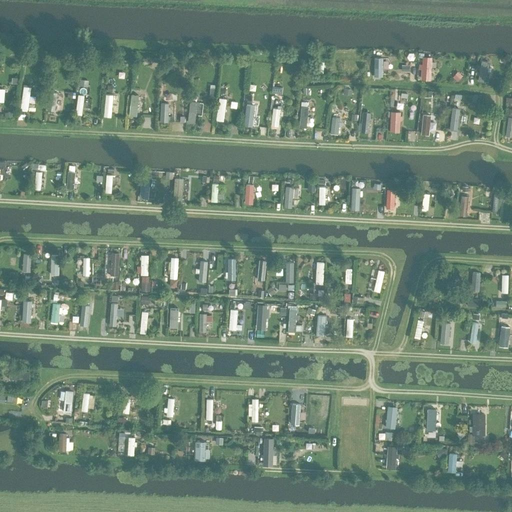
[(423,57),(421,81),(429,82),(431,58),(423,57)]
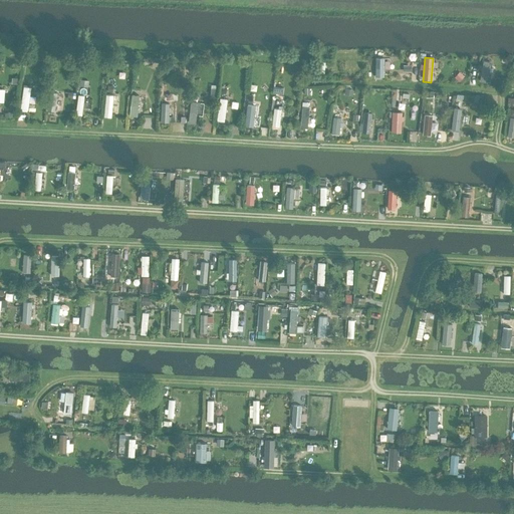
[(487,84),(491,62),(484,61),(480,82),(487,84)]
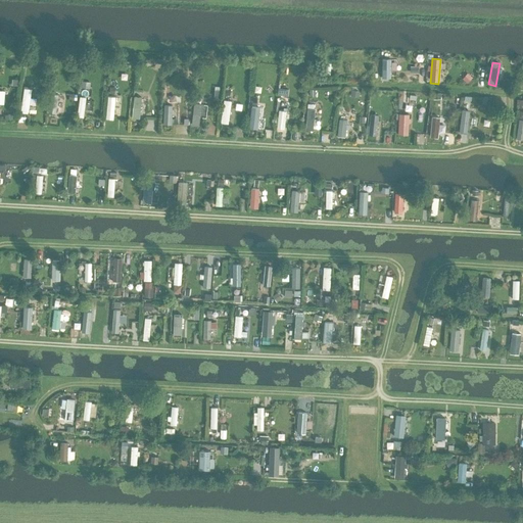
[(473,79),(467,74),(462,79),(468,84),(473,79)]
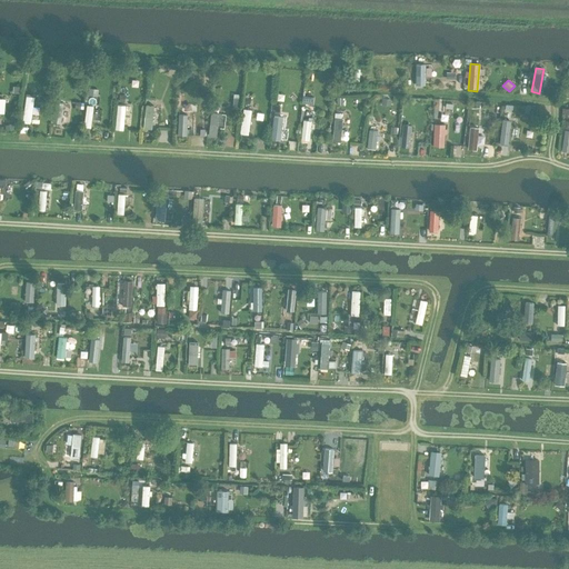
[(90,88),(89,95),(97,97),(98,89),(90,88)]
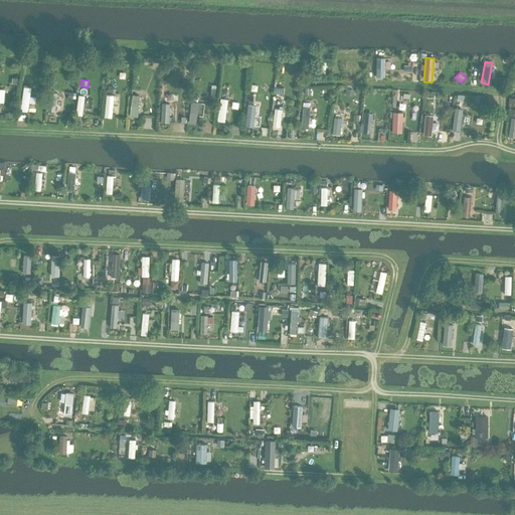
[(23,87),(20,109),(28,110),(31,88),(23,87)]
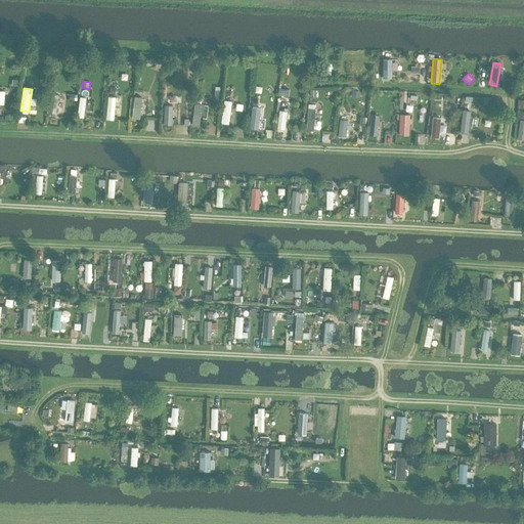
[(50,92),(48,115),(55,116),(58,93),(50,92)]
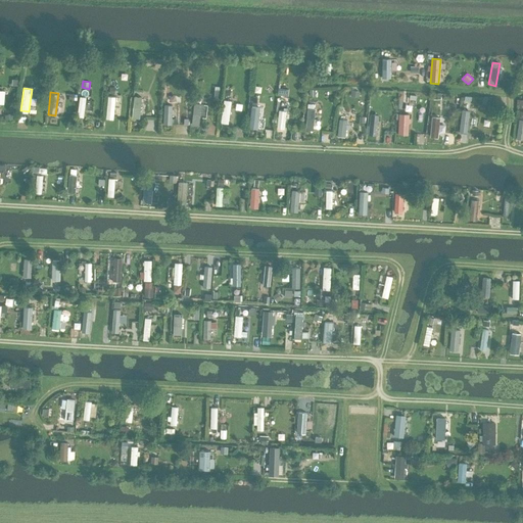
[(80,95),(78,115),(84,116),(86,96),(80,95)]
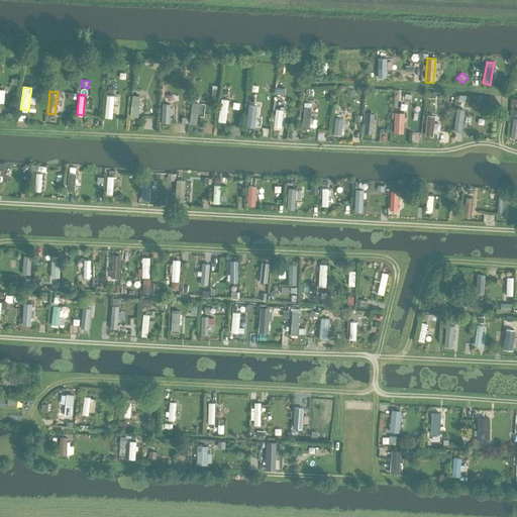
[(107,95),(105,117),(112,118),(114,96),(107,95)]
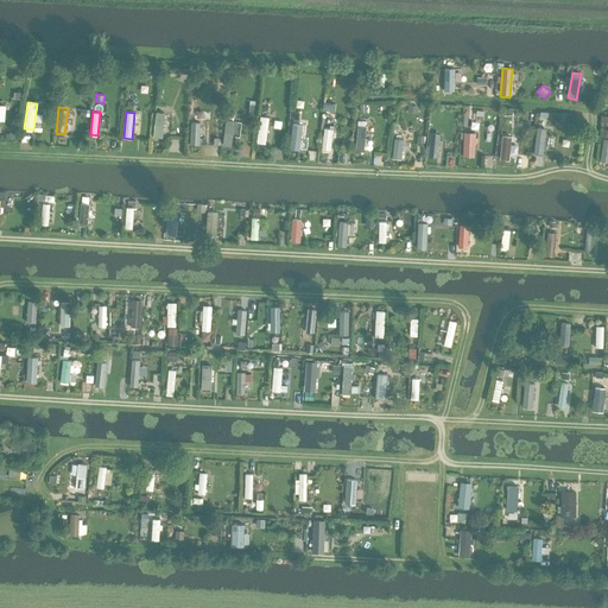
[(157,112),(154,137),(163,137),(165,114),(165,112),(157,112)]
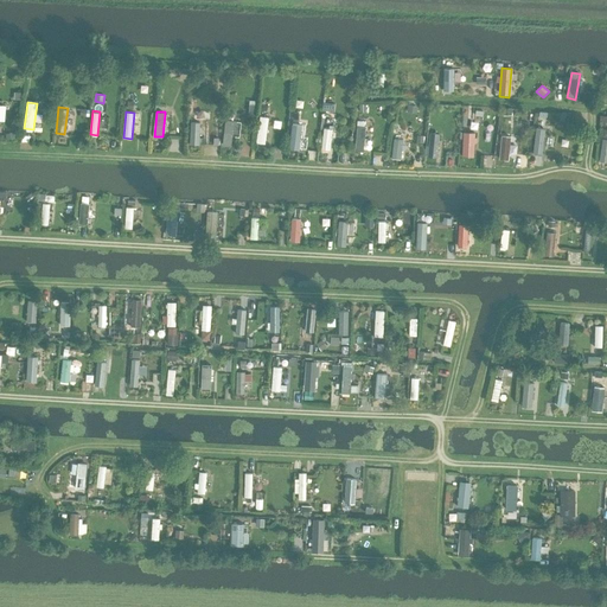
[(260,116),(256,144),(264,145),(268,117),(260,116)]
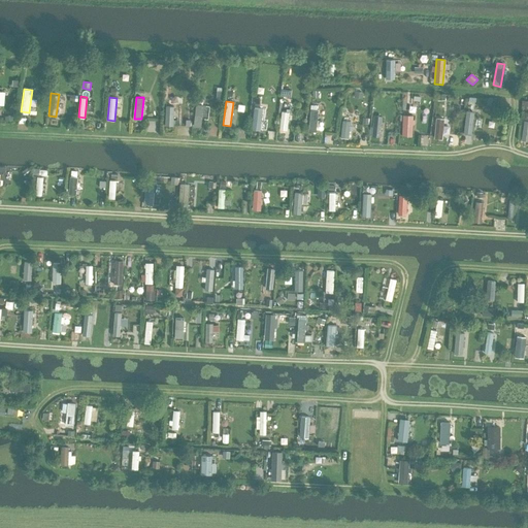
[(197,103),(194,126),(201,127),(203,106),(204,104),(197,103)]
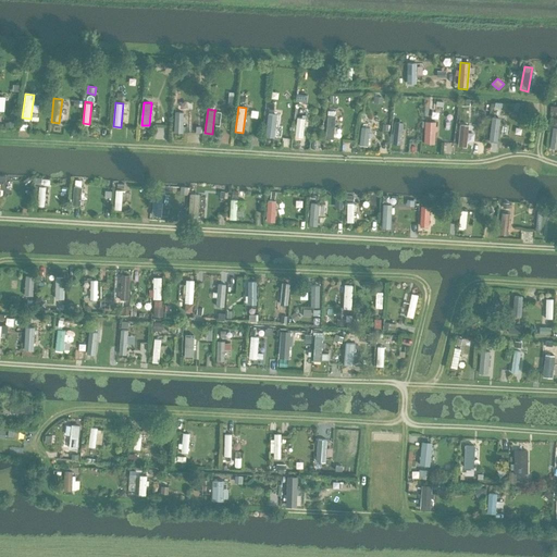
[(269,113),(267,136),(274,137),(276,114),(269,113)]
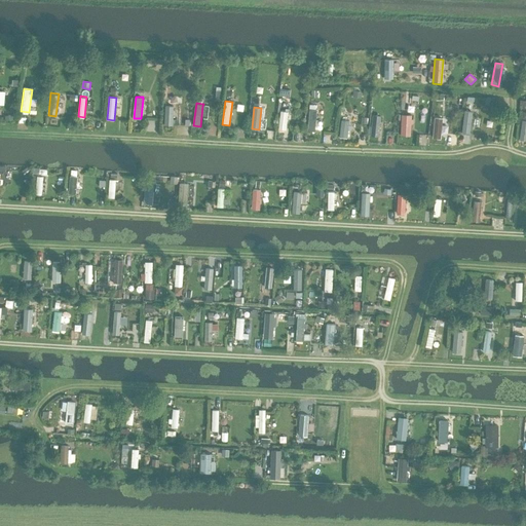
[(309,109),(307,130),(308,130),(314,130),(316,110),(309,109)]
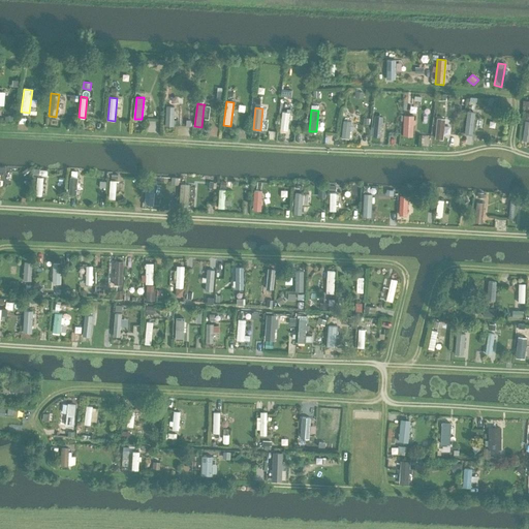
[(467,112),(465,133),(472,134),(474,113),(467,112)]
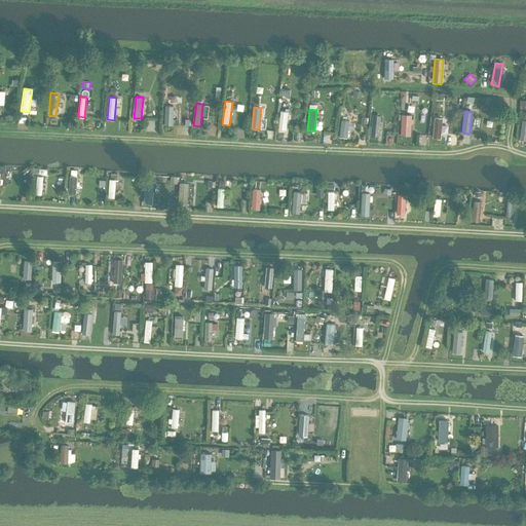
[(373,115),(371,136),(378,137),(380,116),(373,115)]
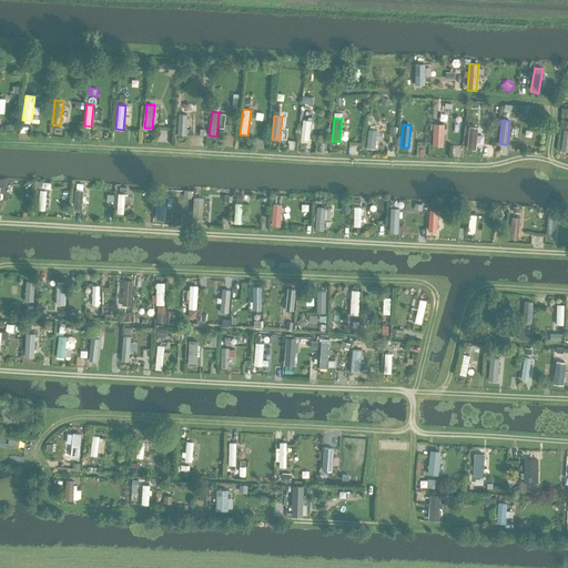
[(435,124),(433,146),(442,146),(444,124),(435,124)]
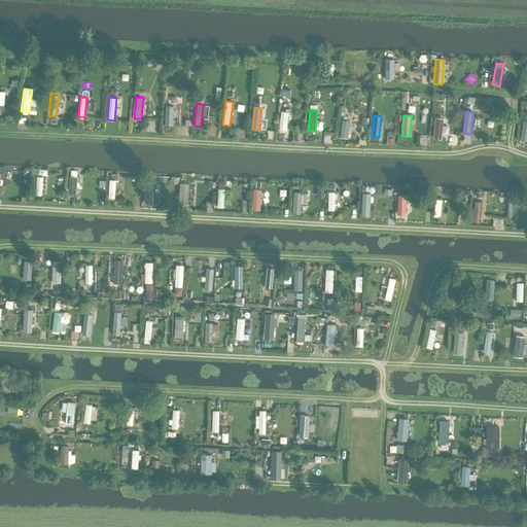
[(435,118),(433,139),(442,140),(444,119),(435,118)]
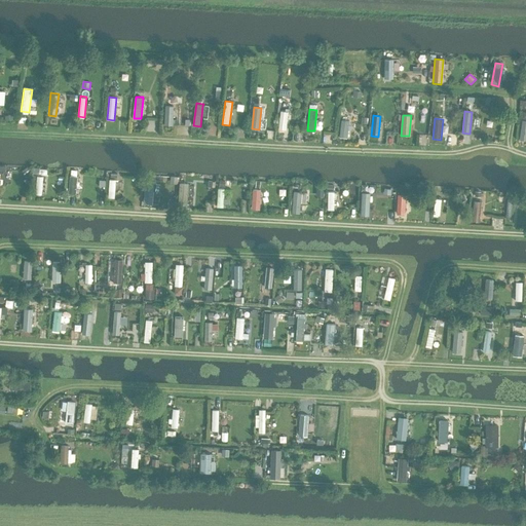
[(342,120),(340,139),(347,139),(349,121),(342,120)]
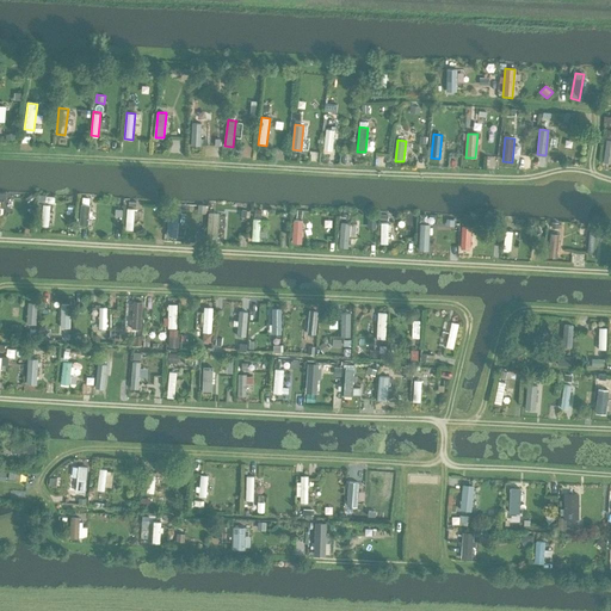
[(81,202),(80,223),(88,224),(90,203),(81,202)]
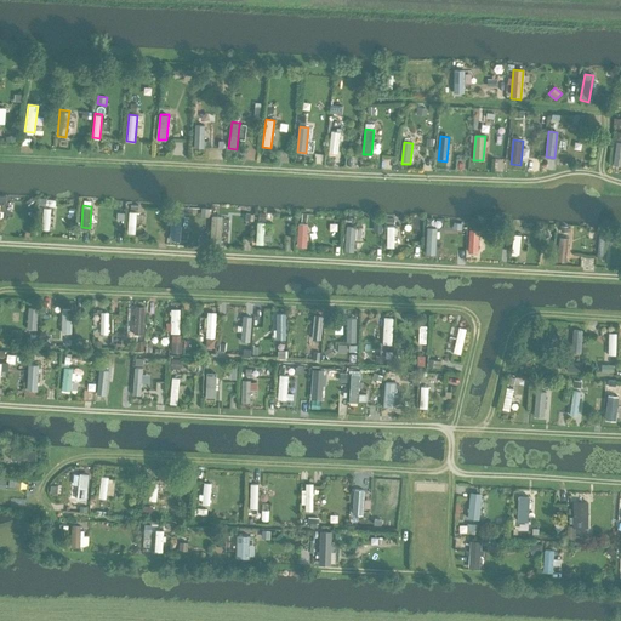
[(182,217),(171,216),(169,241),(180,243),(182,217)]
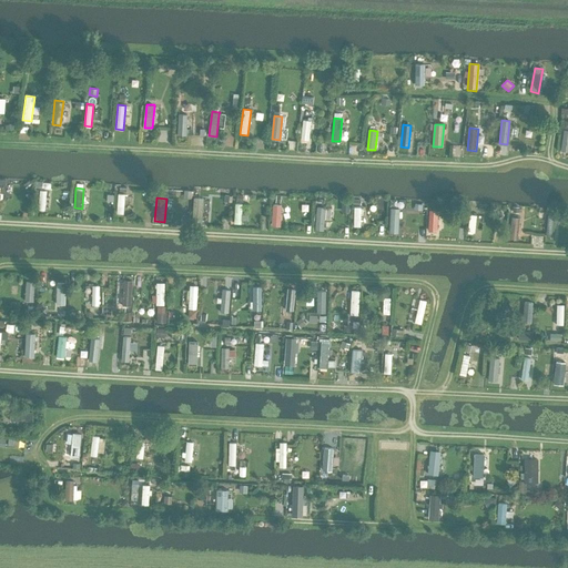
[(203,199),(193,199),(192,223),(202,224),(203,199)]
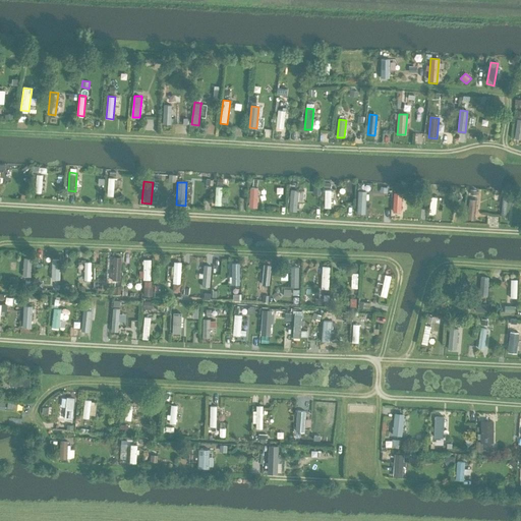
[(258,189),(250,189),(249,208),(256,209),(258,189)]
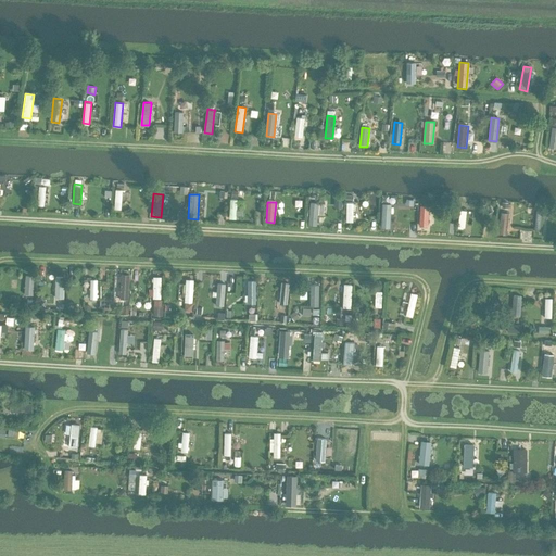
[(318,203),(310,203),(308,226),(317,226),(318,203)]
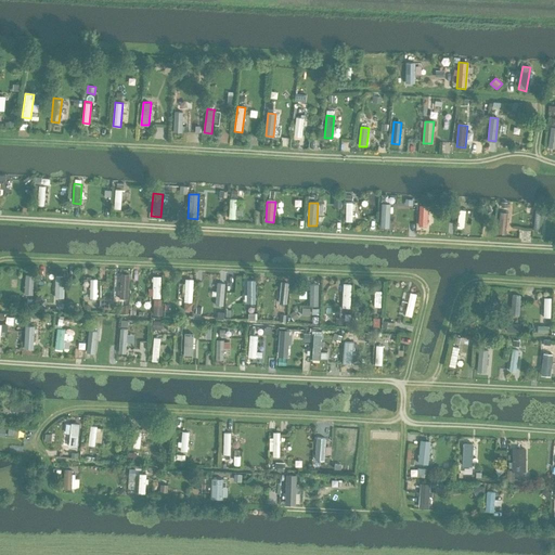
[(390,205),(382,204),(381,229),(389,229),(390,205)]
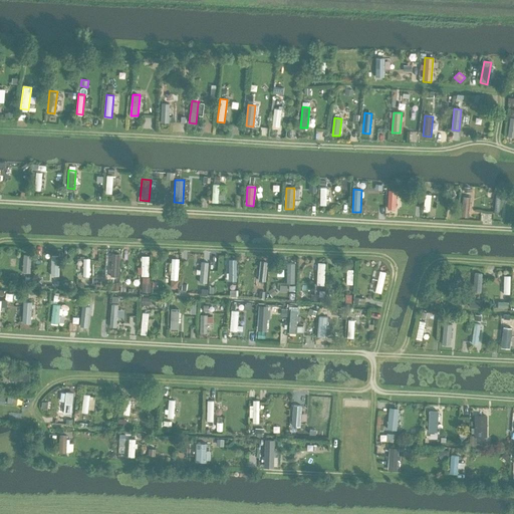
[(389,192),(388,211),(395,211),(396,192),(389,192)]
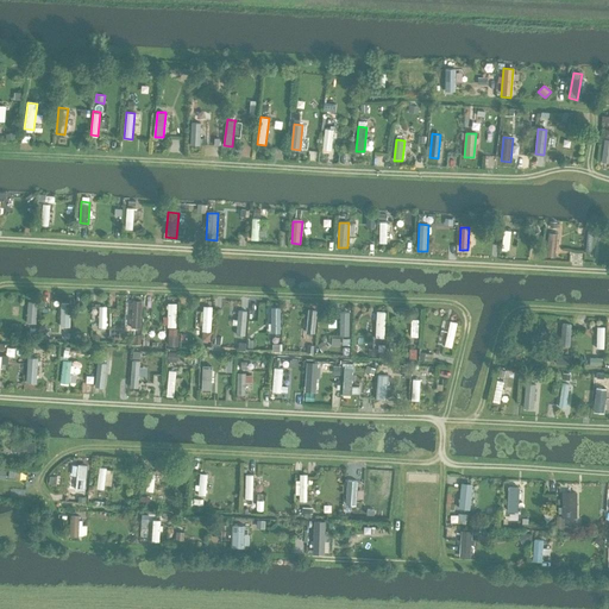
[(503,230),(502,251),(509,252),(510,232),(512,231),(503,230)]
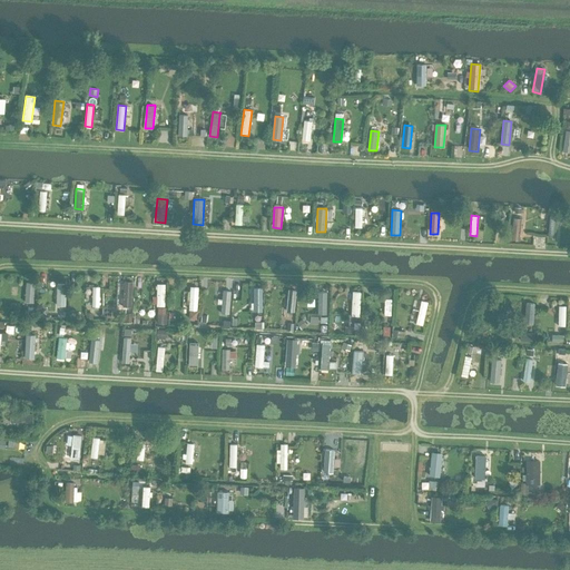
[(559,217),(550,217),(548,239),(557,241),(559,217)]
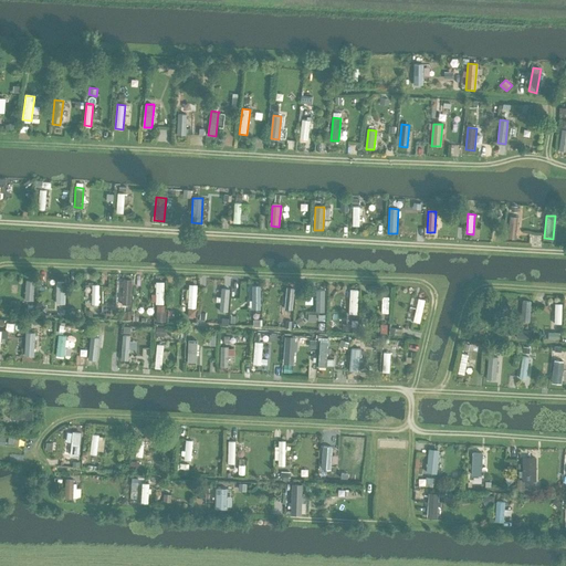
[(510,217),(509,241),(515,241),(517,218),(510,217)]
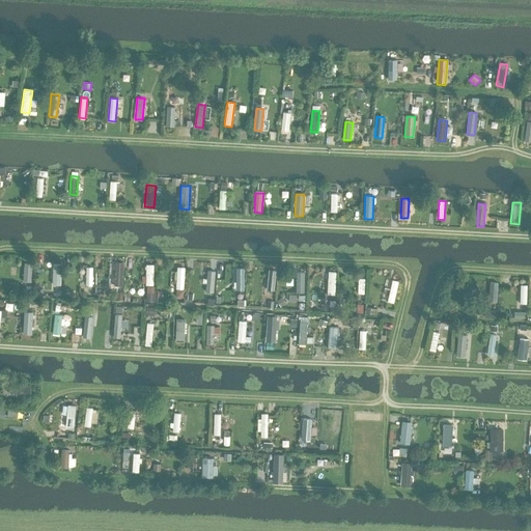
[(123,262),(115,262),(114,286),(122,287),(123,262)]
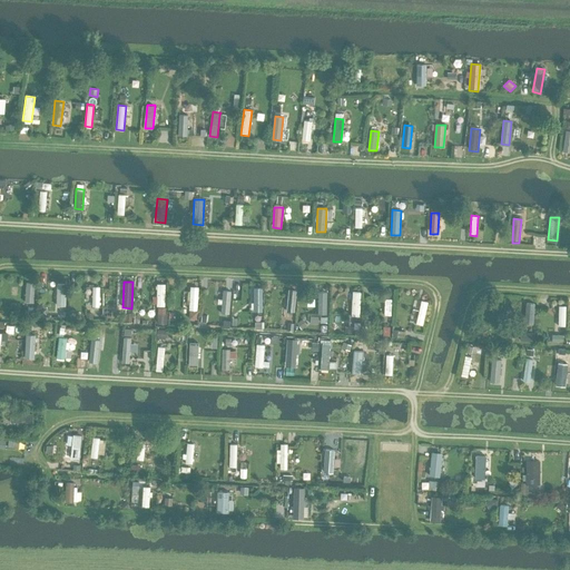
[(35,283),(26,283),(25,303),(33,304),(35,283)]
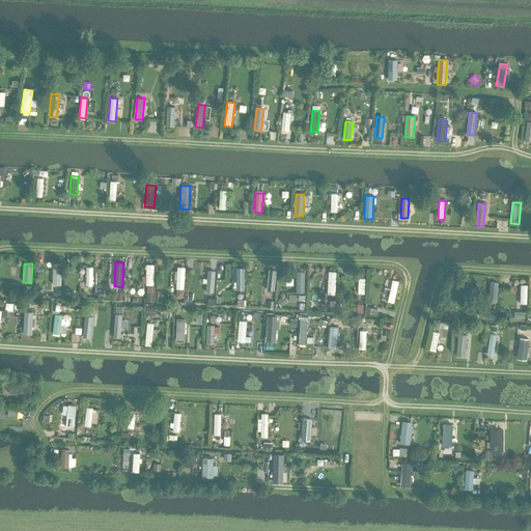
[(62,266),(53,264),(52,286),(61,286),(62,266)]
